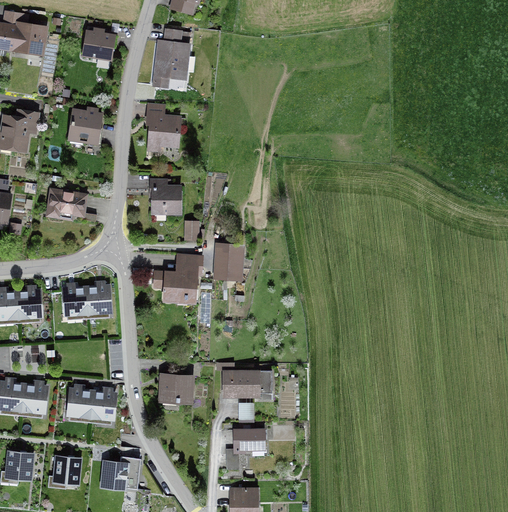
[(200,0),(170,0),(168,8),(195,16),(200,0)]
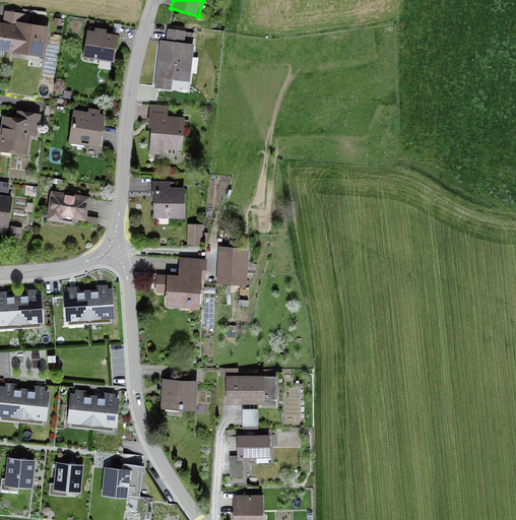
[(48,17),(0,11),(0,52),(43,58),(48,17)]
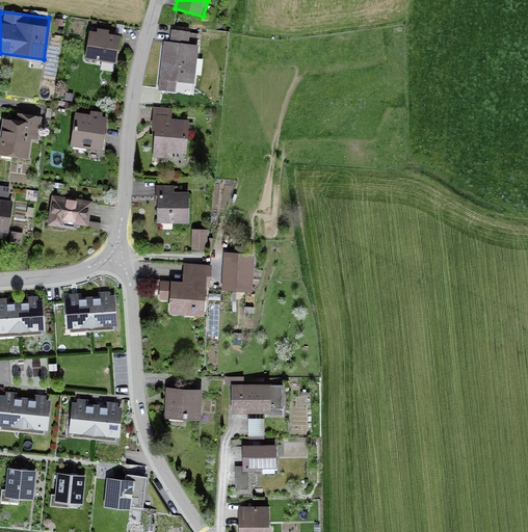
[(123,32),(87,27),(82,60),(116,65),(123,32)]
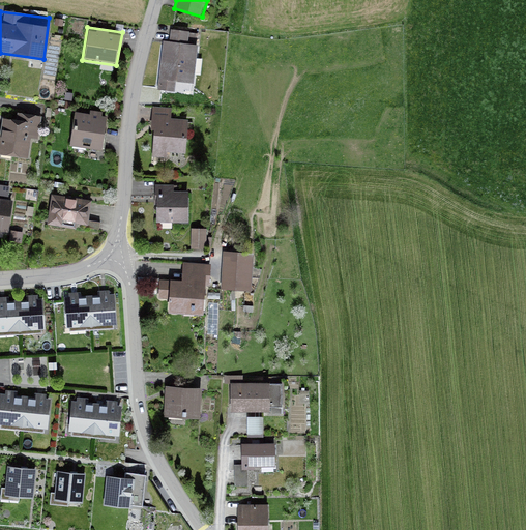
[(199,32),(165,28),(157,88),(192,92),(199,32)]
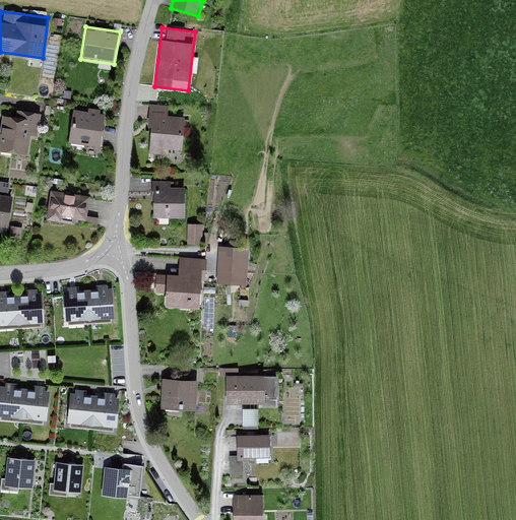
[(168,106),(148,104),(144,155),(165,156),(166,149),(184,151),(187,116),(168,114),(168,106)]
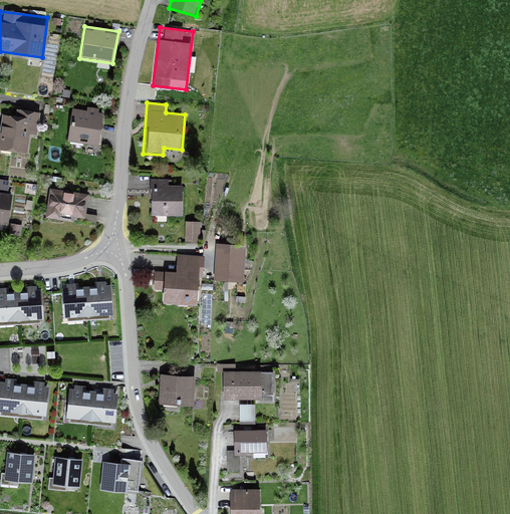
[(38,110),(6,106),(0,141),(0,153),(32,157),(38,110)]
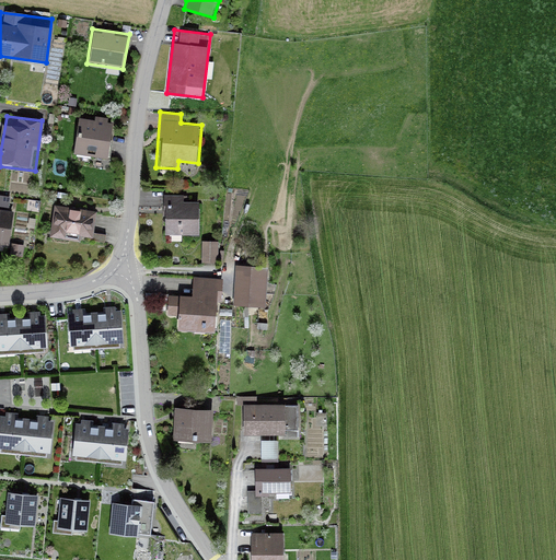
[(114,124),(78,118),(71,156),(108,162),(114,124)]
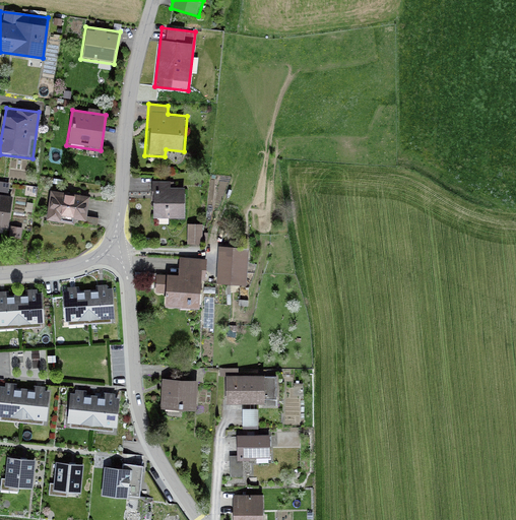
[(188,189),(153,188),(153,218),(187,219),(188,189)]
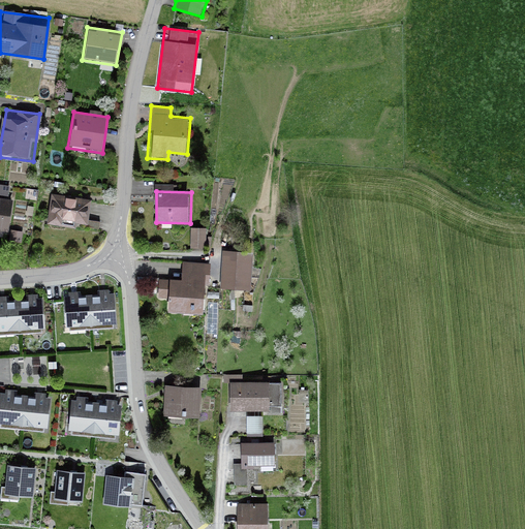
[(89,199),(51,194),(47,223),(85,228),(89,199)]
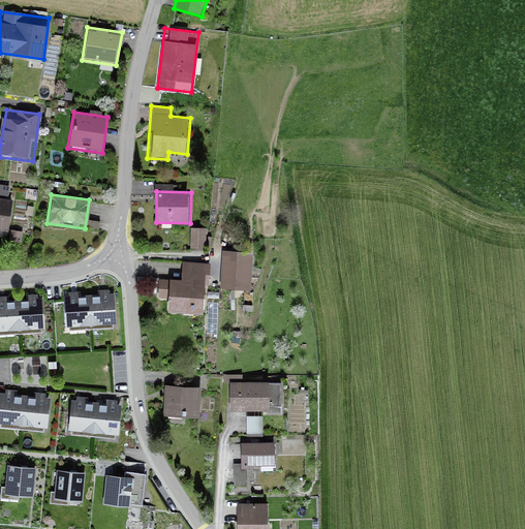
[(10,200),(0,198),(0,230),(5,231),(10,200)]
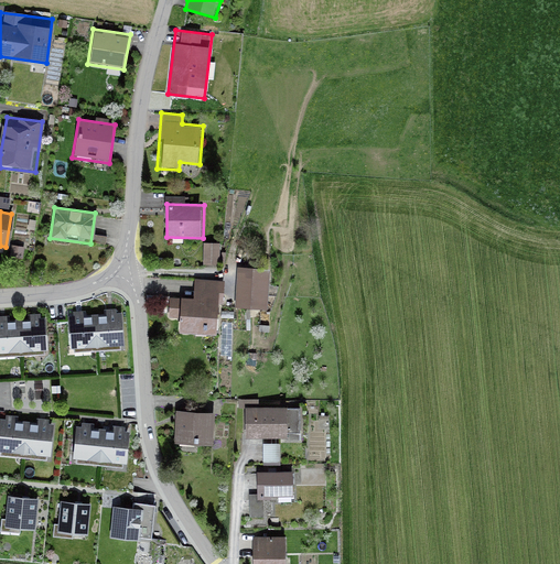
[(218,243),(201,242),(201,262),(218,262),(218,243)]
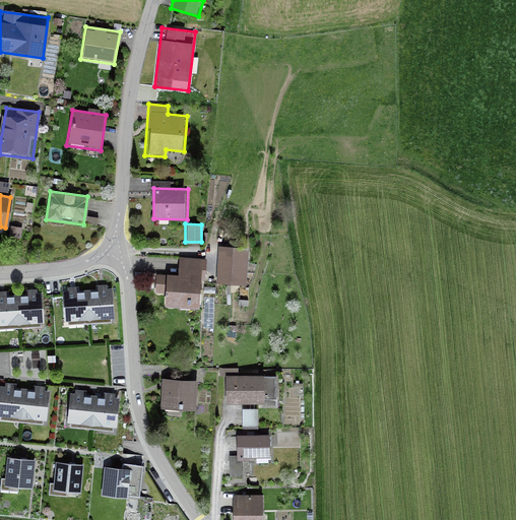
[(253,247),(220,244),(217,282),(250,285),(253,247)]
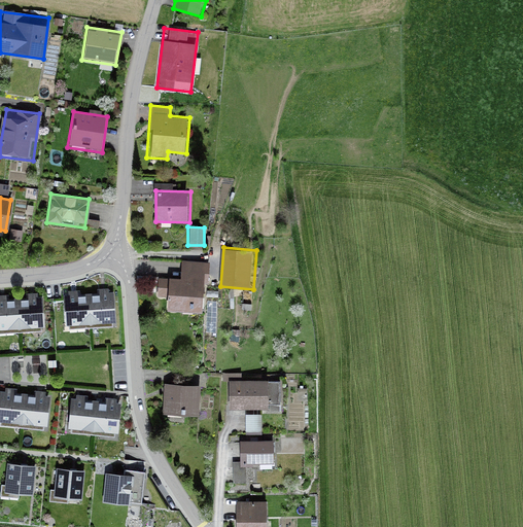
[(208,262),(182,260),(182,278),(169,277),(167,311),(205,312),(208,262)]
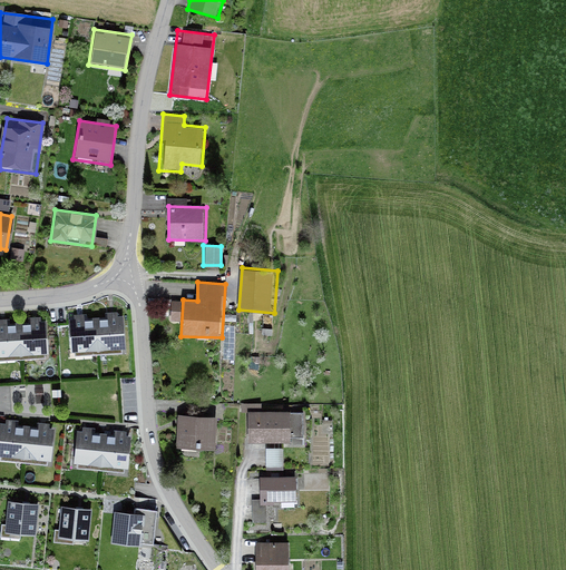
[(96,316),(98,353),(125,352),(123,315),(96,316)]
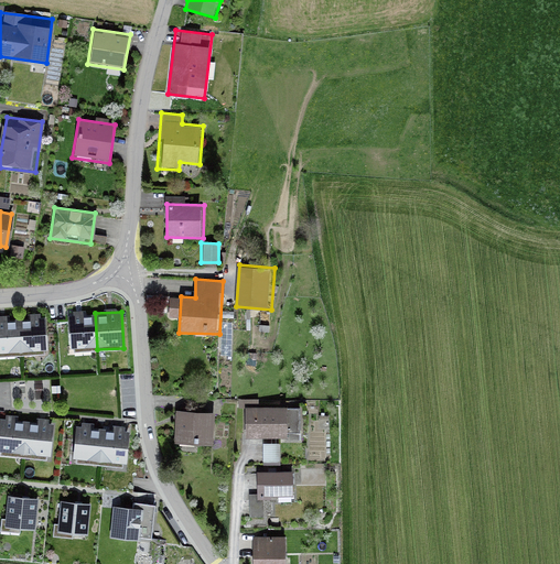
[(95,313),(66,314),(68,350),(97,349),(95,313)]
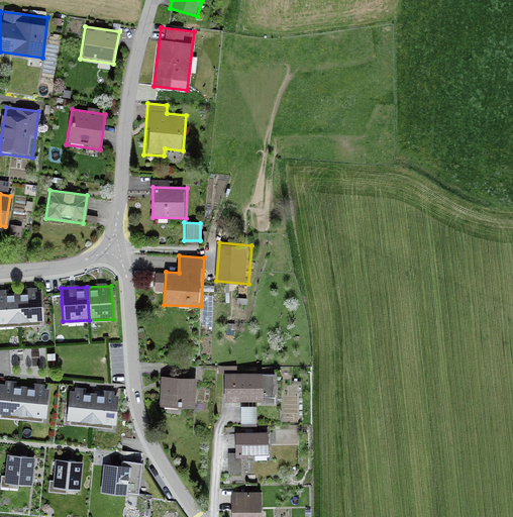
[(42,288),(17,289),(19,324),(45,323),(42,288)]
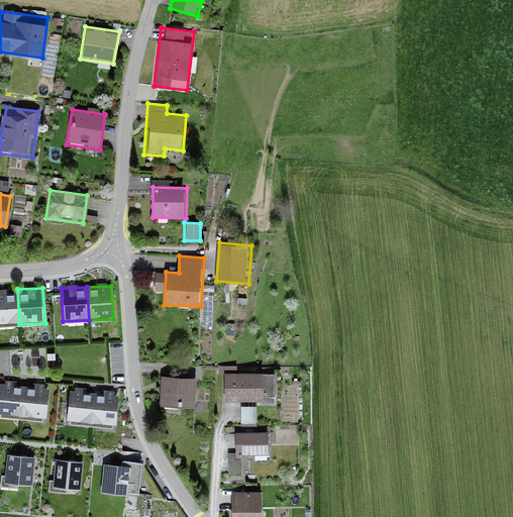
[(0,325),(19,324),(17,289),(0,290),(0,325)]
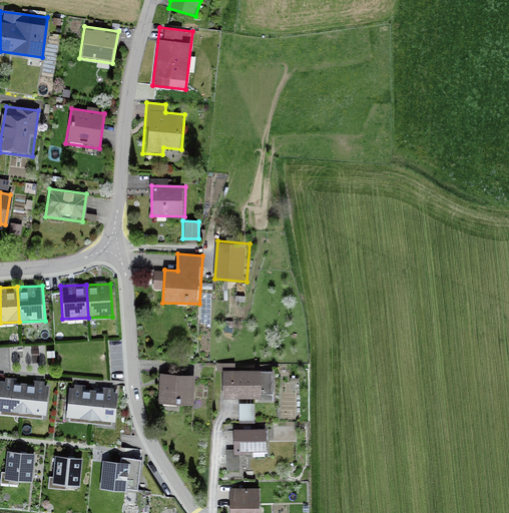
[(264,370),(221,370),(221,399),(263,399),(264,370)]
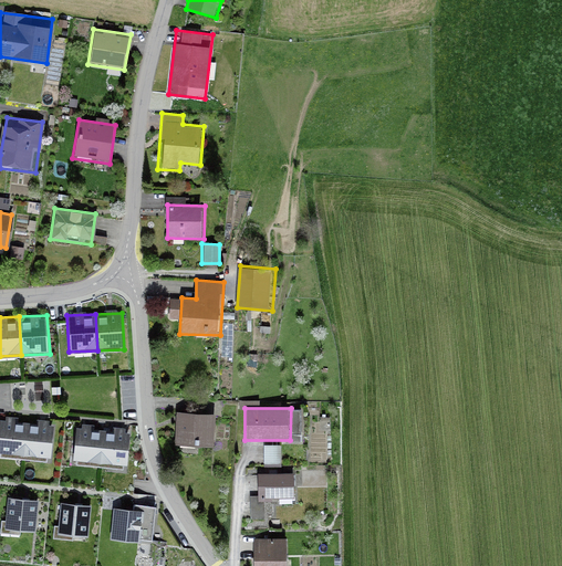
[(216,415),(173,412),(170,444),(214,447),(216,415)]
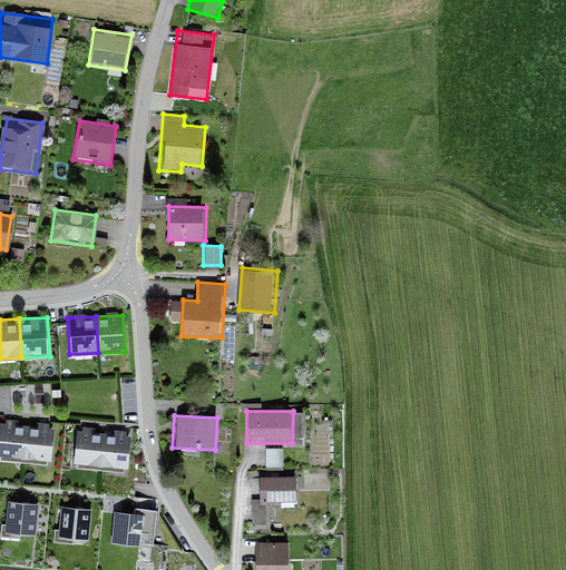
[(0,457),(22,460),(26,423),(0,421),(0,457)]
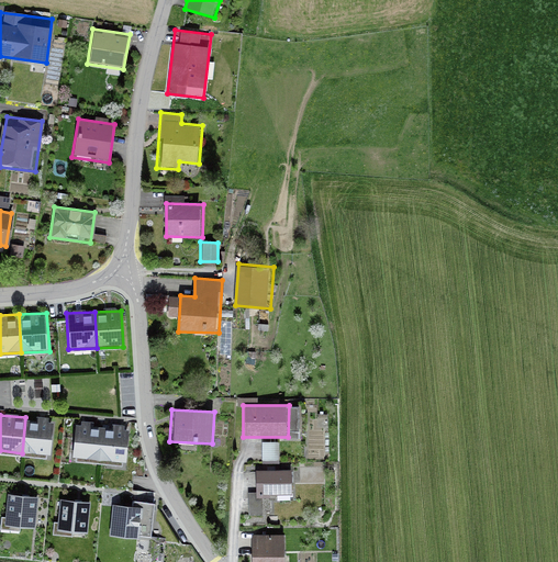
[(53,420),(25,417),(22,453),(49,456),(53,420)]
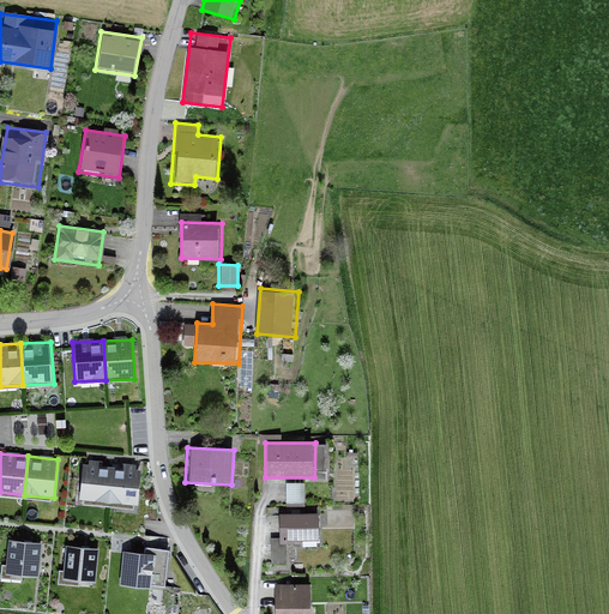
[(112,467),(82,464),(78,501),(108,504),(112,467)]
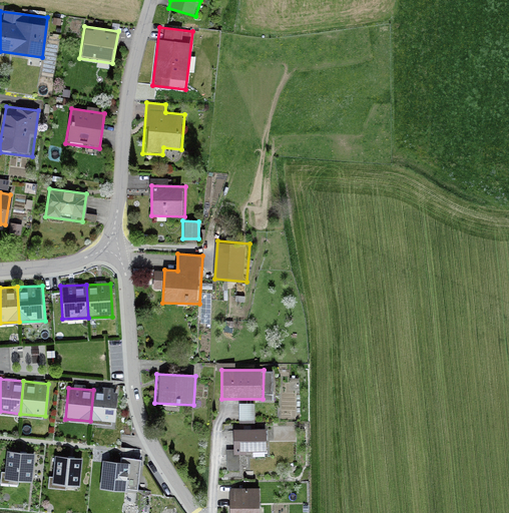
[(93,390),(90,421),(115,423),(118,392),(93,390)]
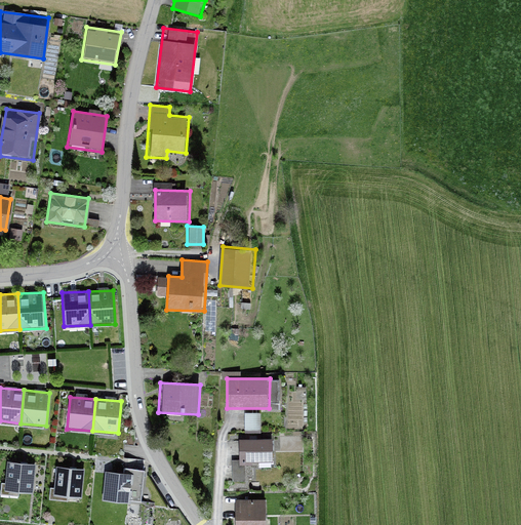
[(257,431),(257,412),(241,412),(241,431),(257,431)]
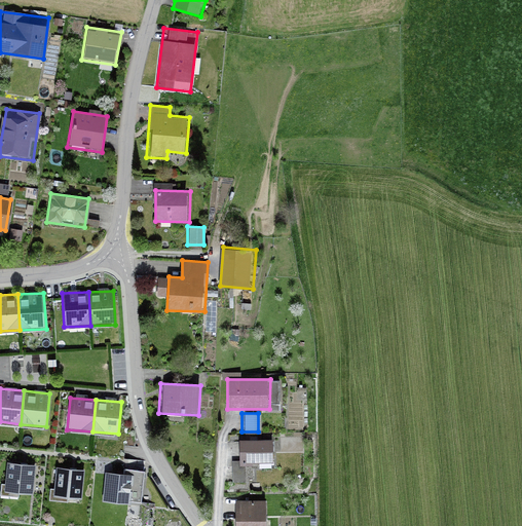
[(276,441),(238,441),(238,462),(276,462),(276,441)]
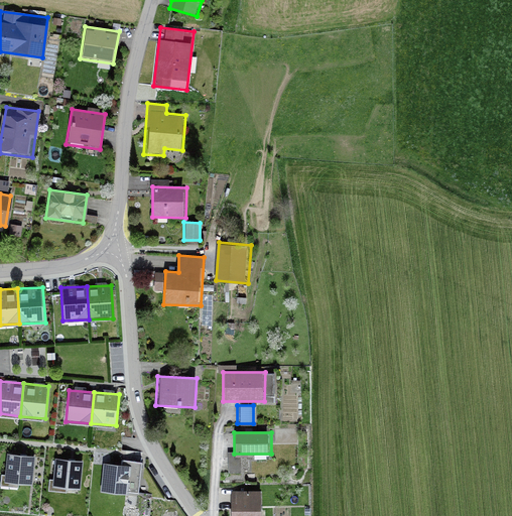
[(34,456),(5,453),(3,481),(31,484),(34,456)]
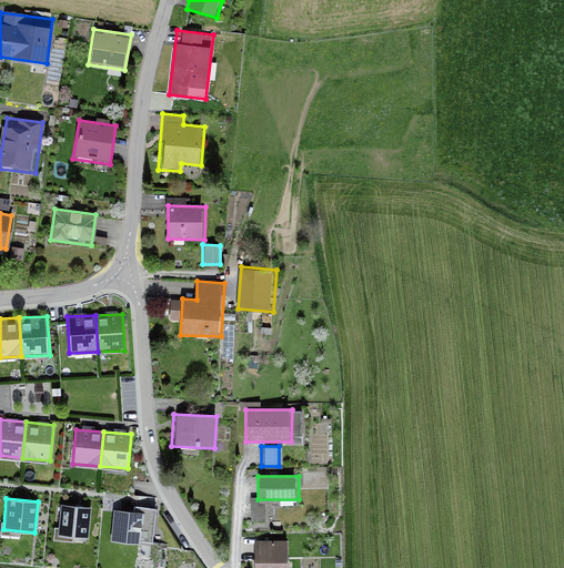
[(89,508),(60,505),(57,536),(86,539),(89,508)]
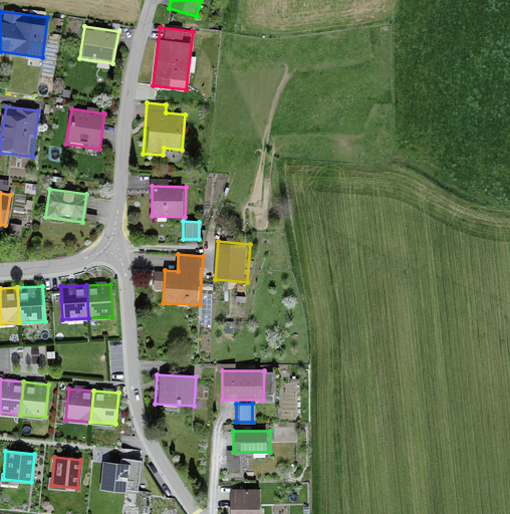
[(132,463),(102,461),(99,488),(129,490),(132,463)]
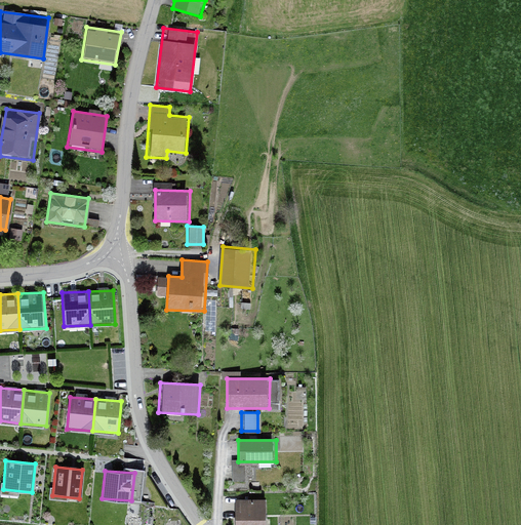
[(267,524),(267,499),(235,499),(234,524),(267,524)]
